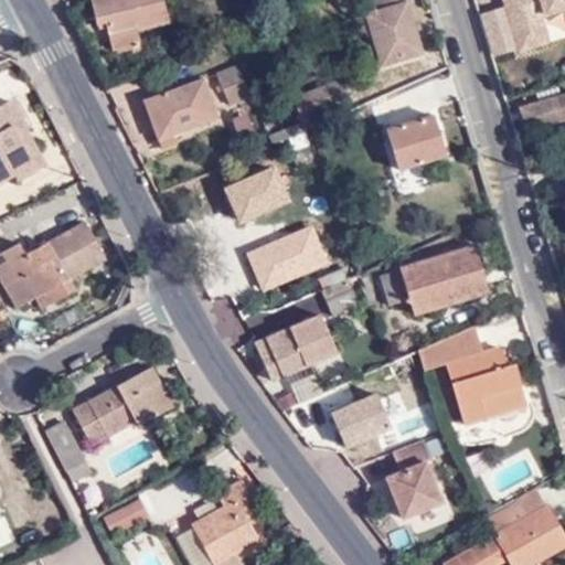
[(168,21),(160,0),(89,0),(95,22),(105,21),(112,49),(140,42),(138,29),(168,21)]
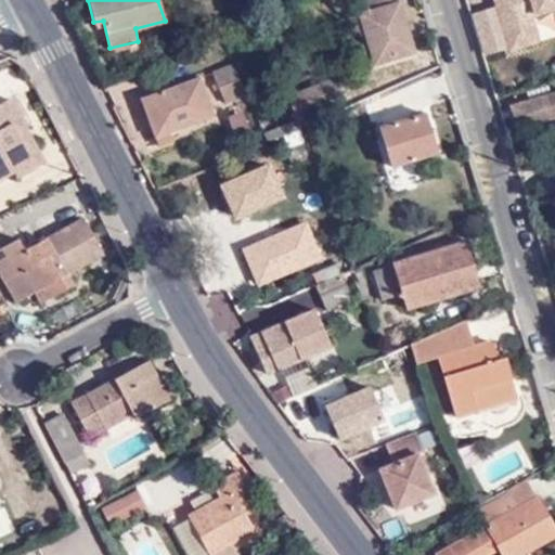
[(371,11),(366,0),(357,0),(356,1),(359,14),(371,11)]
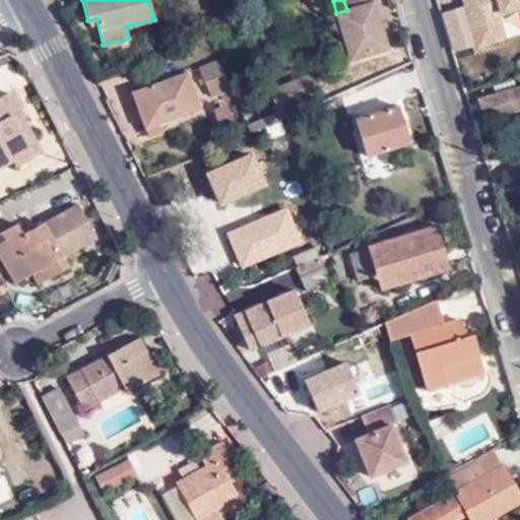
[(343,0),(347,10),(336,13),(350,59),(388,49),(374,0),(343,0)]
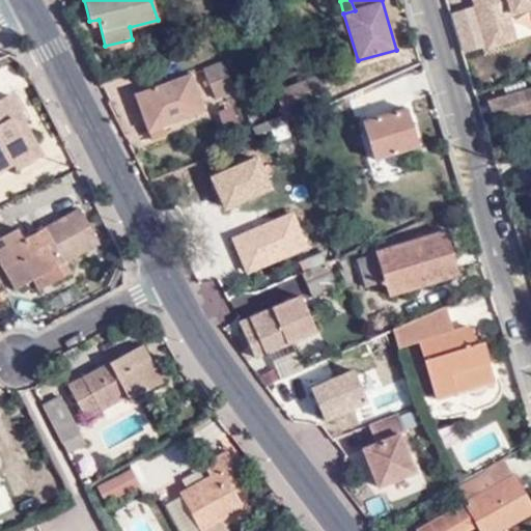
[(530,0),(474,0),(488,48),(499,45),(492,24),(510,18),(509,15),(530,7),(530,0)]
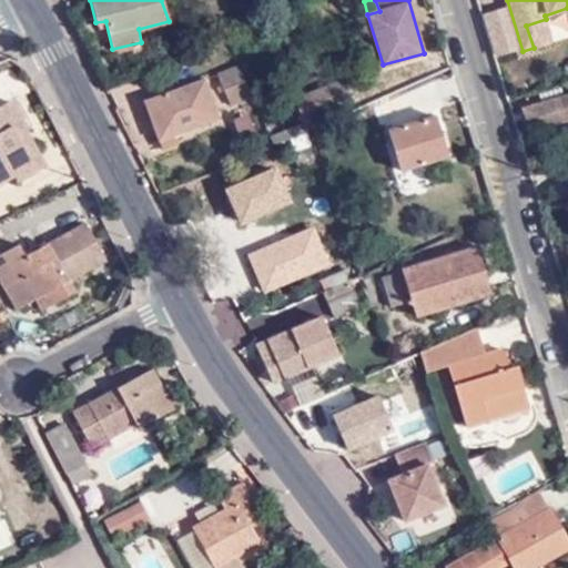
[(526,26),(534,48),(553,42),(546,19),(526,26)]
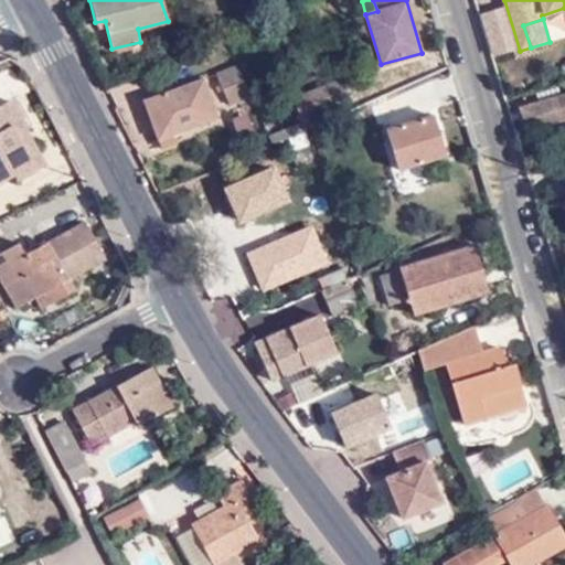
[(248,93),(237,67),(217,76),(228,100),(248,93)]
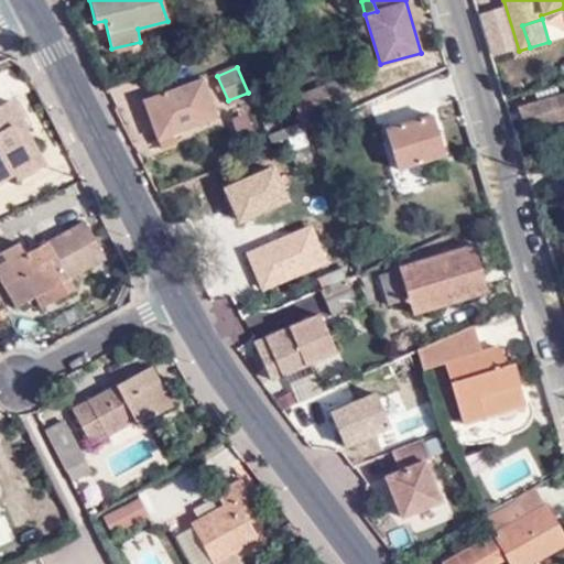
[(218,117),(205,78),(143,98),(158,138),(218,117)]
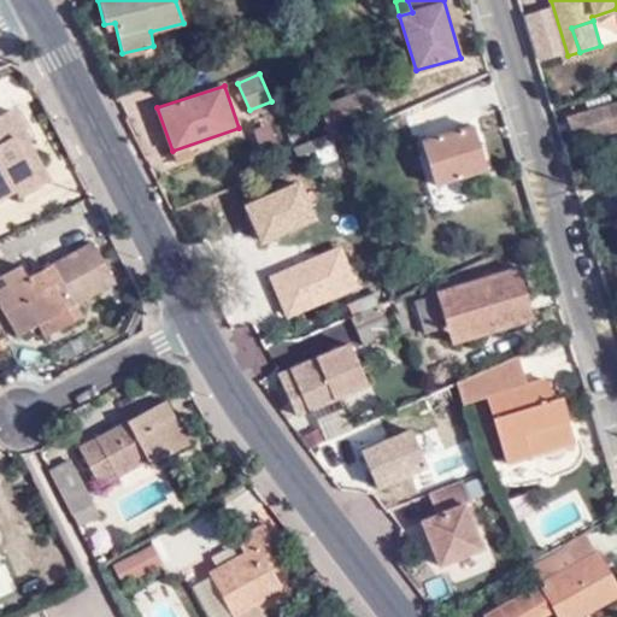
[(298,157),(347,136),(366,128),(363,117),(382,107),(374,86),(319,109),(330,134),(294,150),(298,157)]
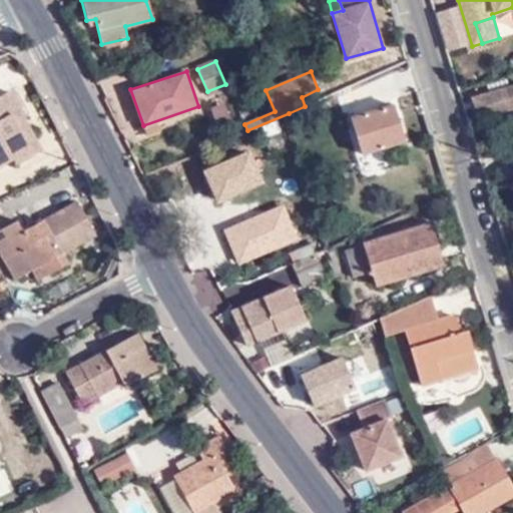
[(228,86),(233,97),(243,92),(238,81),(228,86)]
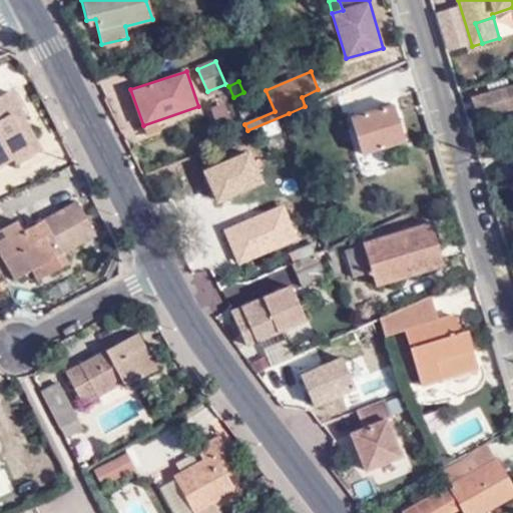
[(512,85),(474,97),(480,117),(512,107),(512,85)]
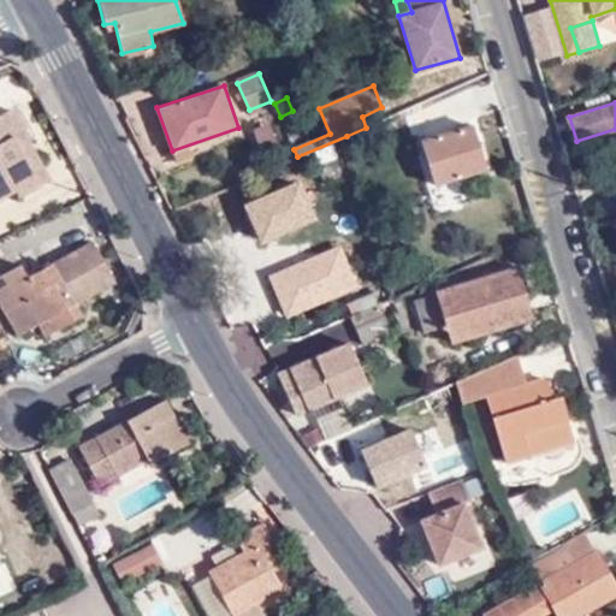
[(0,196),(16,189),(15,184),(34,173),(15,138),(24,134),(11,111),(0,116),(0,196)]
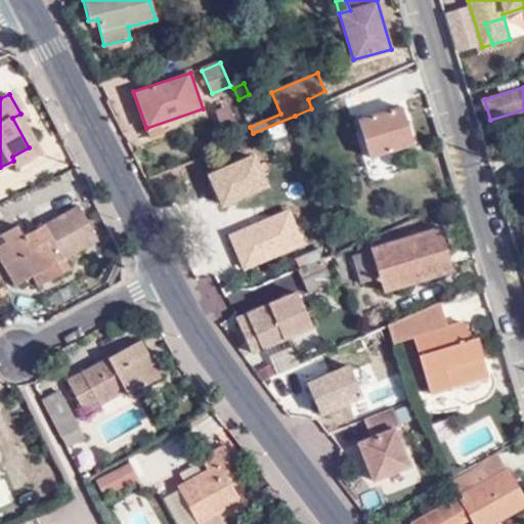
[(212,111),(218,128),(233,122),(228,105),(212,111)]
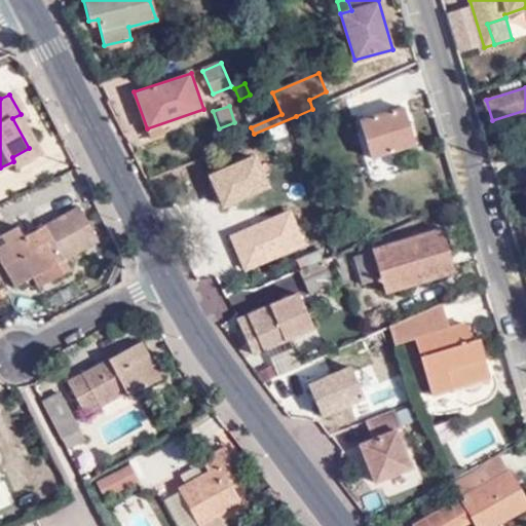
[(414,144),(403,107),(360,120),(371,157),(414,144)]
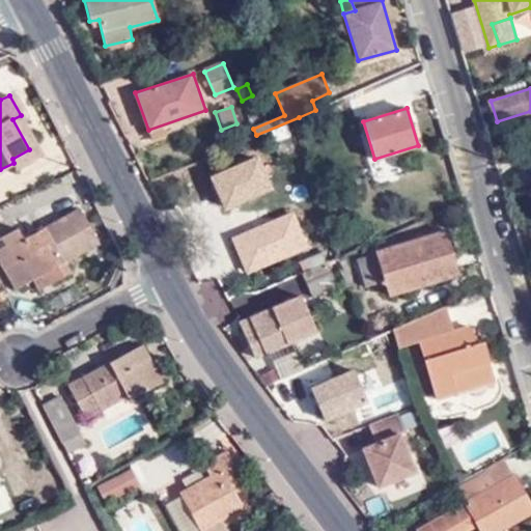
[(12,159),(14,163),(18,170),(34,161),(29,149),(12,159)]
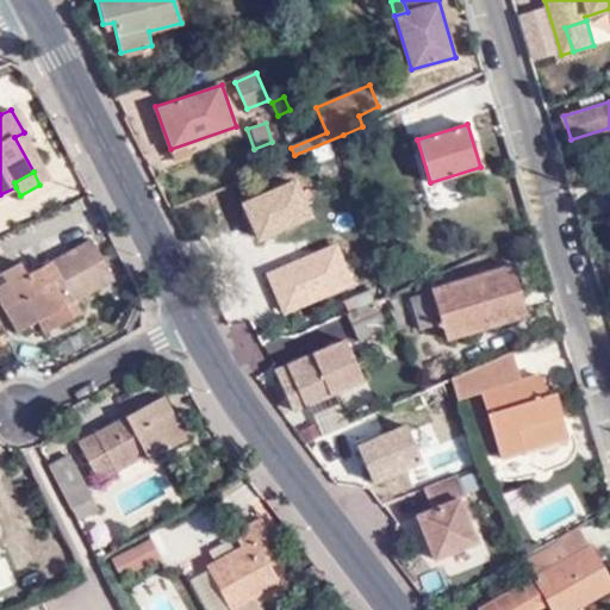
[(452,186),(428,191),(431,209),(456,203),(452,186)]
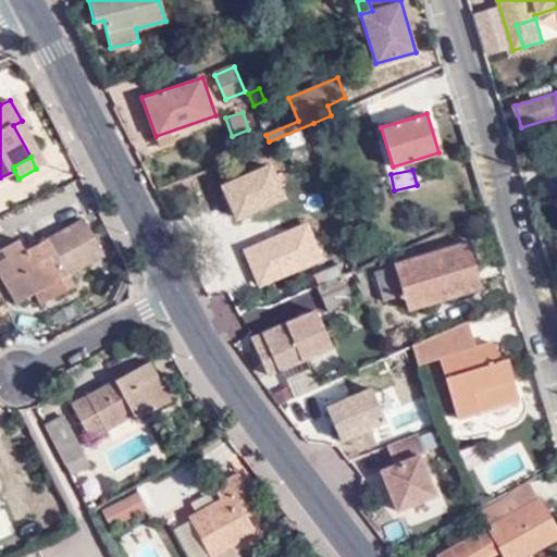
[(69,274),(104,255),(84,219),(25,250),(20,240),(0,251),(0,270),(17,302),(36,293),(41,304),(74,284),(69,274)]
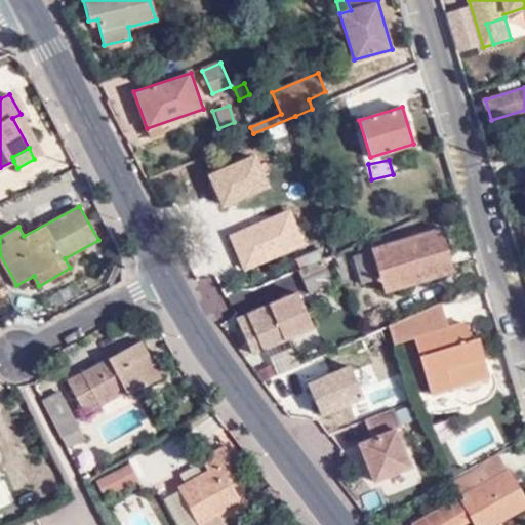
[(386,291),(441,275),(436,253),(446,251),(440,228),(372,248),(372,251),(353,256),(360,283),(381,277),(386,291)]
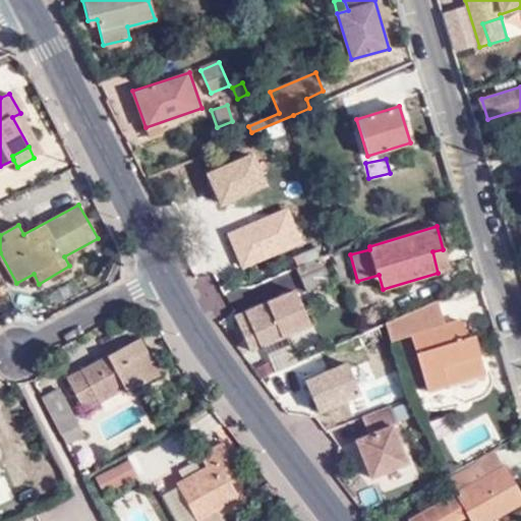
[(432,251),(438,273),(448,270),(443,249),(432,251)]
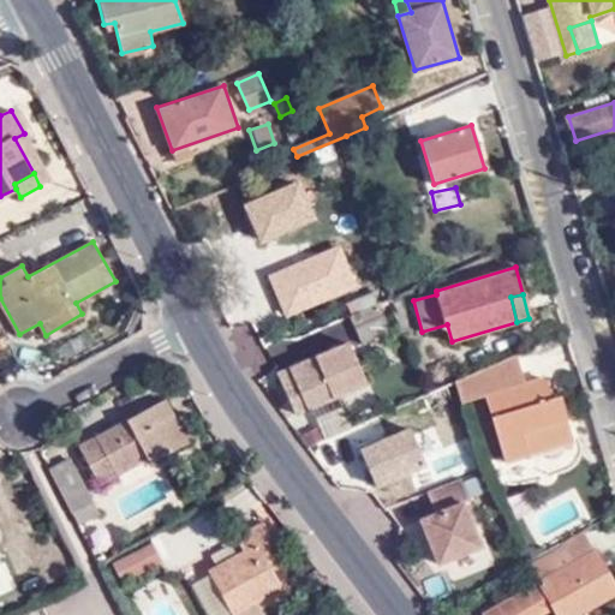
[(377,304),(350,315),(362,344),(389,332),(377,304)]
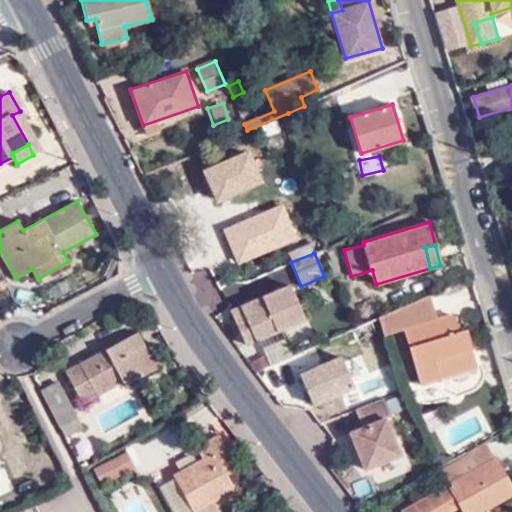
[(241,310),(239,306),(230,310),(246,344),(304,319),(289,284),(253,300),(254,304),(241,310)]
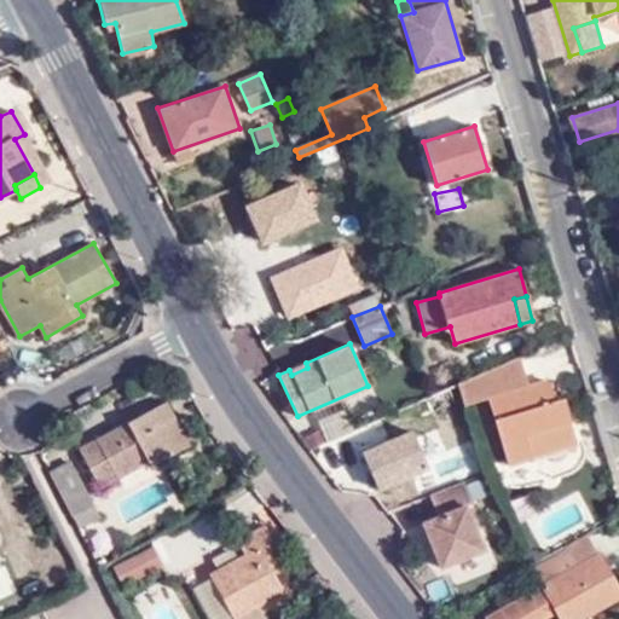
[(527,387),(518,356),(457,383),(464,406),(489,398),(508,464),(531,458),(576,445),(561,399),(553,401),(547,381),(527,387)]
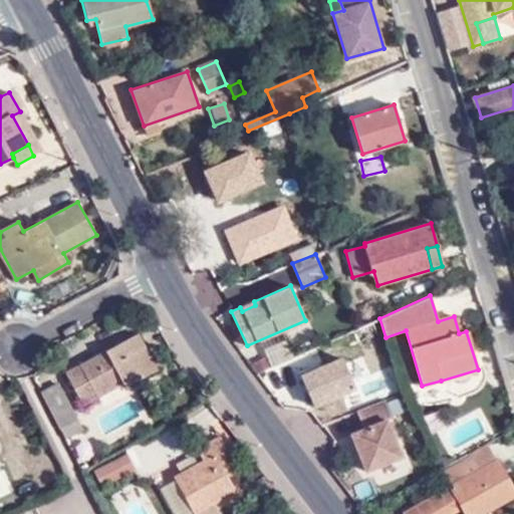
[(254,301),(240,307),(242,311),(255,305),(254,301)]
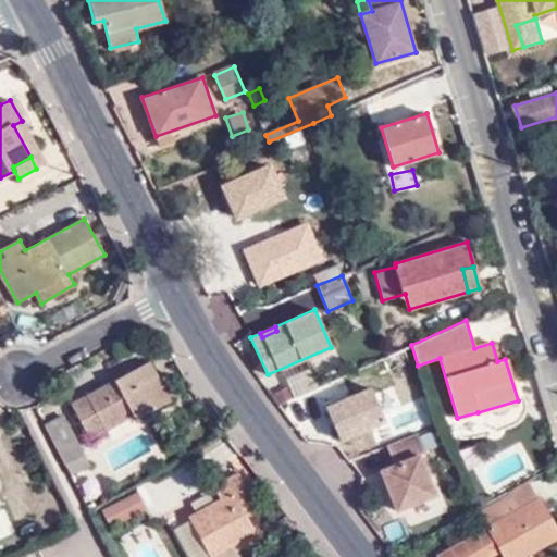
[(169,400),(151,364),(116,382),(114,380),(72,403),(91,438),(133,416),(136,418),(169,400)]
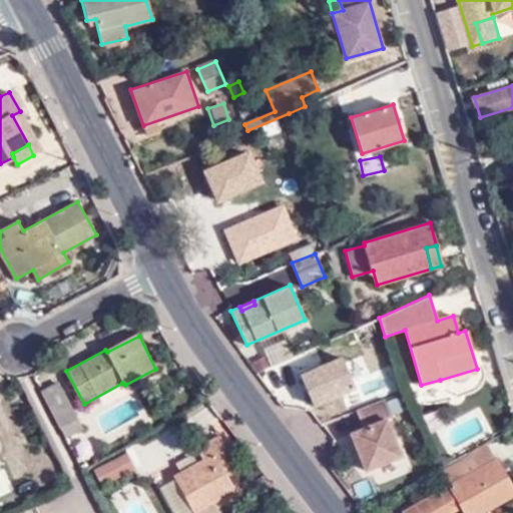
[(322,342),(299,353),(300,355),(305,366),(310,378),(334,367),(322,342)]
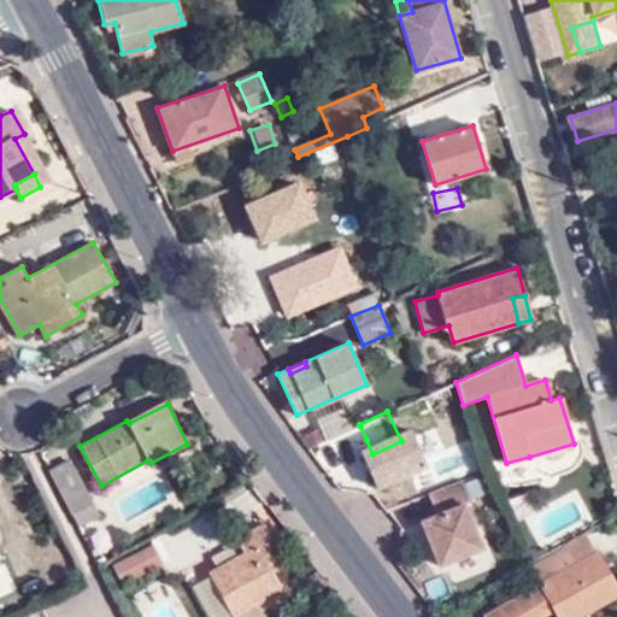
[(366,440),(360,427),(339,436),(346,451),(366,440)]
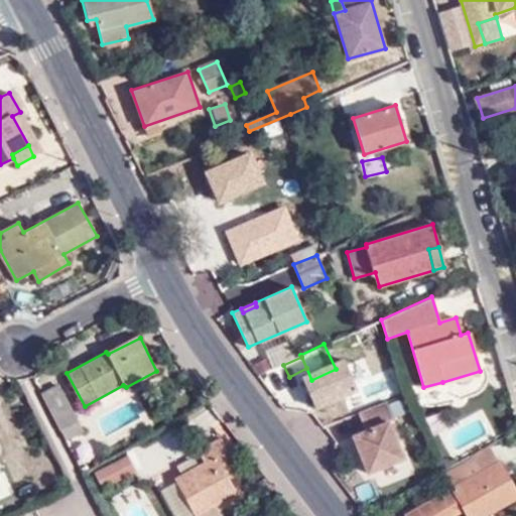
[(44,395),(69,442),(86,433),(61,386),(44,395)]
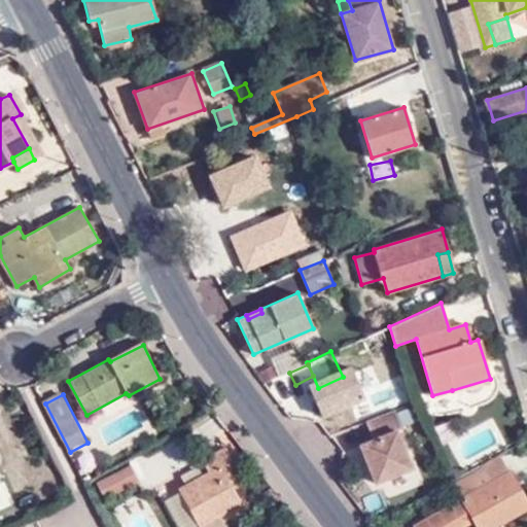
[(363,422),(371,441),(353,447),(371,493),(417,477),(398,427),(411,423),(405,408),(363,422)]
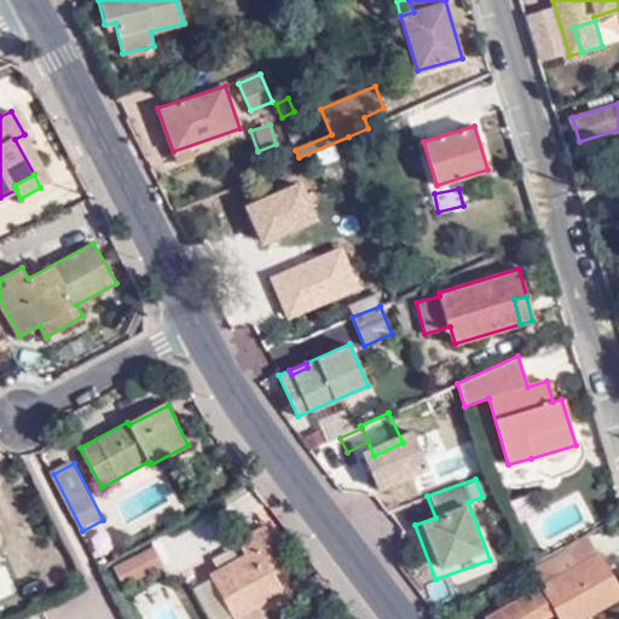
[(284,593),(275,576),(271,566),(278,561),(270,545),(275,543),(266,527),(231,545),(239,560),(213,574),(236,618),(265,618),(259,607),(284,593)]
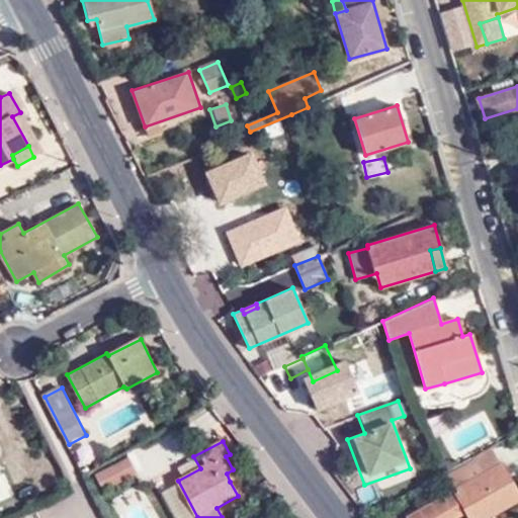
[(500,462),(491,445),(446,469),(456,488),(500,462)]
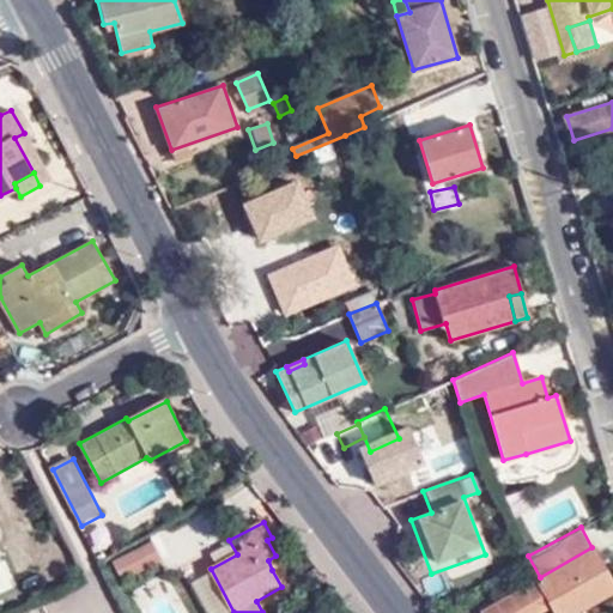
[(151,540),(110,562),(121,580),(161,558),(151,540)]
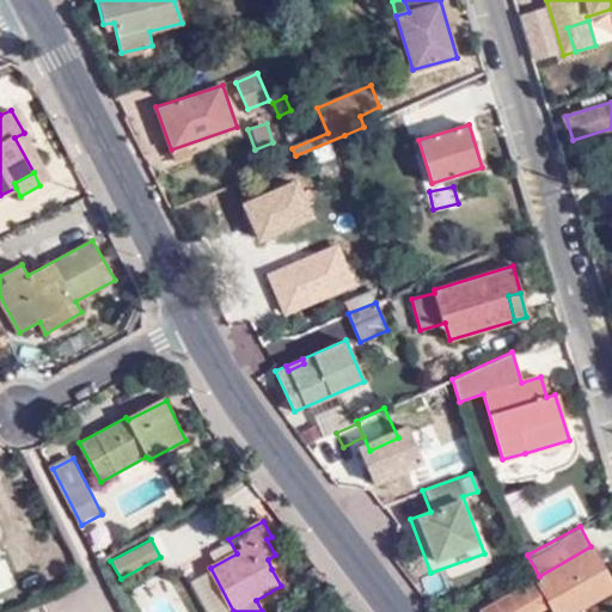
[(611,577),(594,544),(591,546),(539,576),(528,582),(532,589),(540,585),(556,611),(555,611),(586,611),(583,607),(611,591),(611,577)]
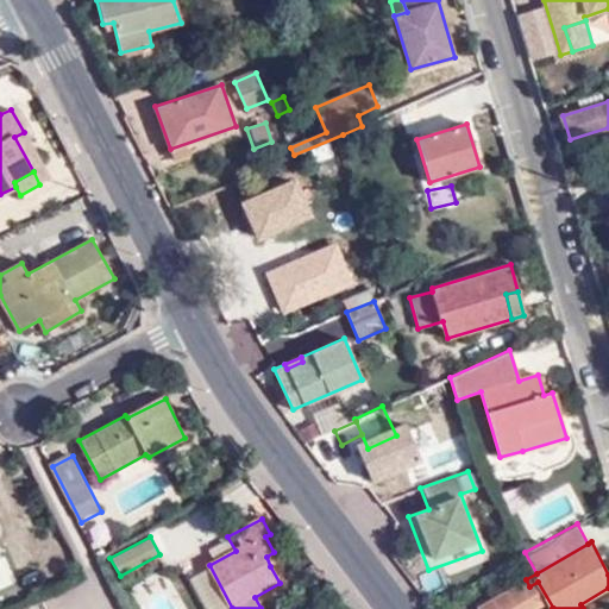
[(267,557),(270,566),(278,562),(274,552),(267,557)]
